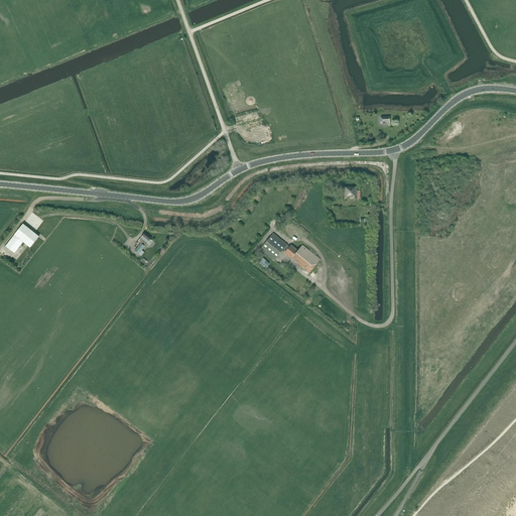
[(357,187),(345,188),(345,200),(361,200),(361,191),(357,191),(357,187)]
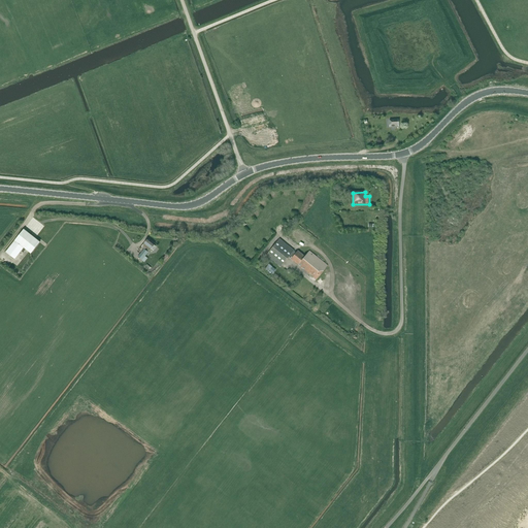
[(14,241),(5,252),(14,259),(24,249),(31,255),(40,242),(24,230),(14,241)]
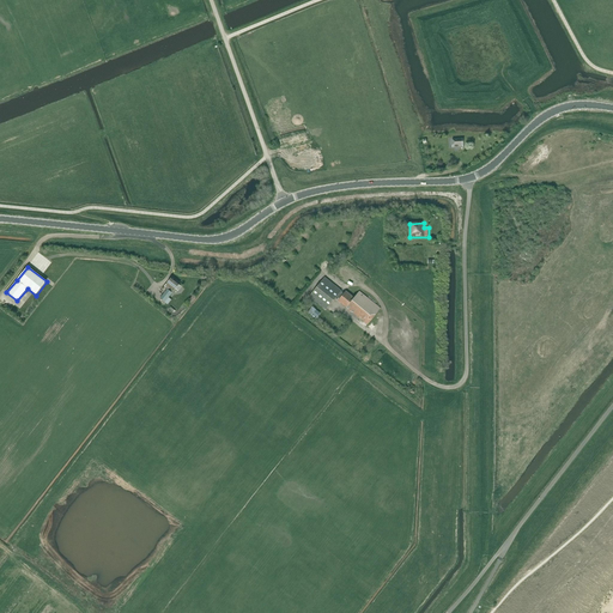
[(363,305),(376,315),(381,309),(359,292),(354,298),(346,292),(343,296),(340,293),(343,291),(325,277),(309,297),(326,310),(335,298),(339,301),(338,302),(354,315),(363,305)]
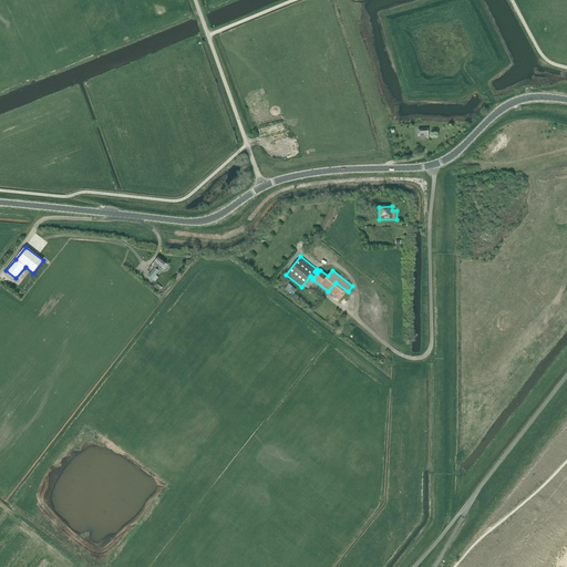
[(155,268),(148,276),(153,279),(155,281),(158,277),(156,275),(160,271),(163,267),(165,269),(168,266),(165,264),(166,261),(163,258),(162,260),(158,258),(152,266),(155,268)]
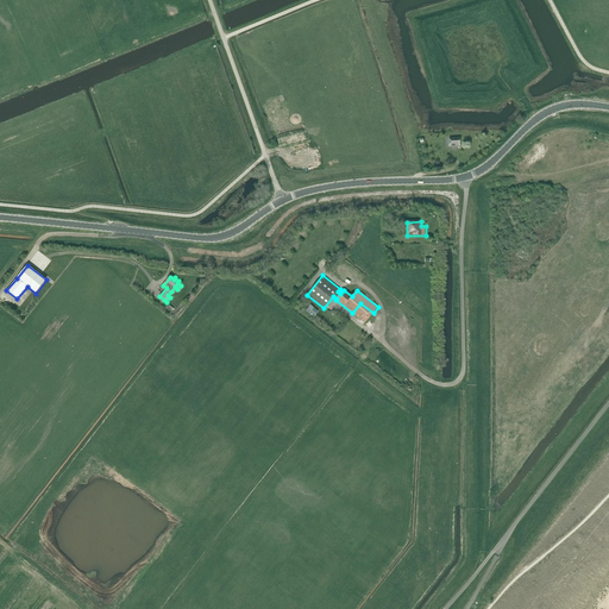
[(360,303),(352,313),(365,324),(374,313),(360,303)]
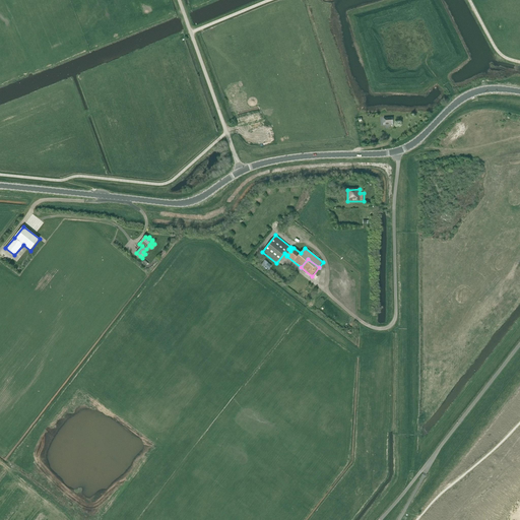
All buildings are outlined.
